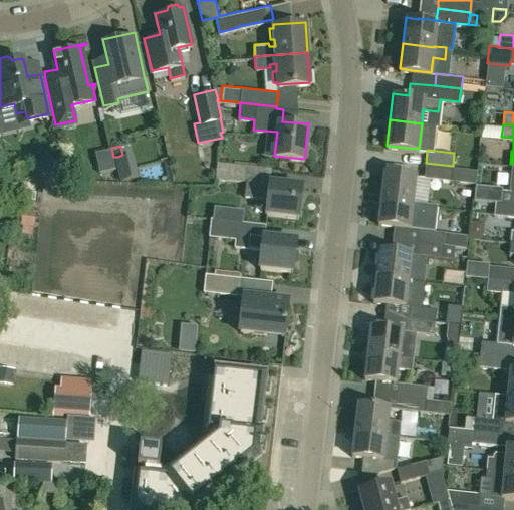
[(117,157),(113,157),(118,179),(137,174),(132,153),(122,155),(117,157)]
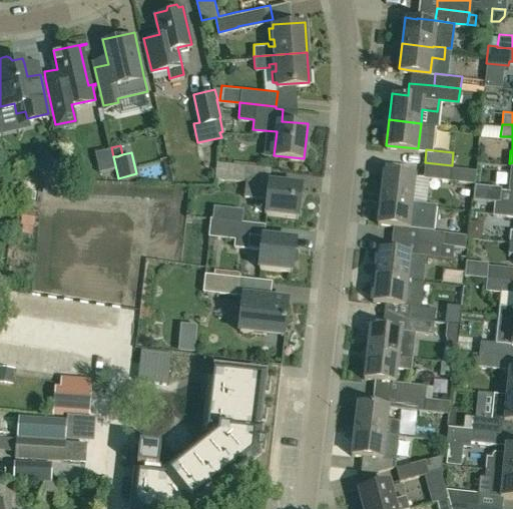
[(37,163),(51,173),(59,162),(44,153),(37,163)]
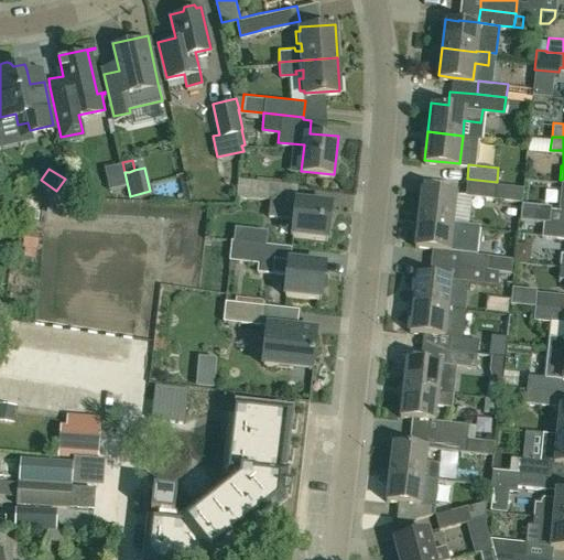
[(267,196),(269,180),(256,179),(238,176),(236,193),(267,196)]
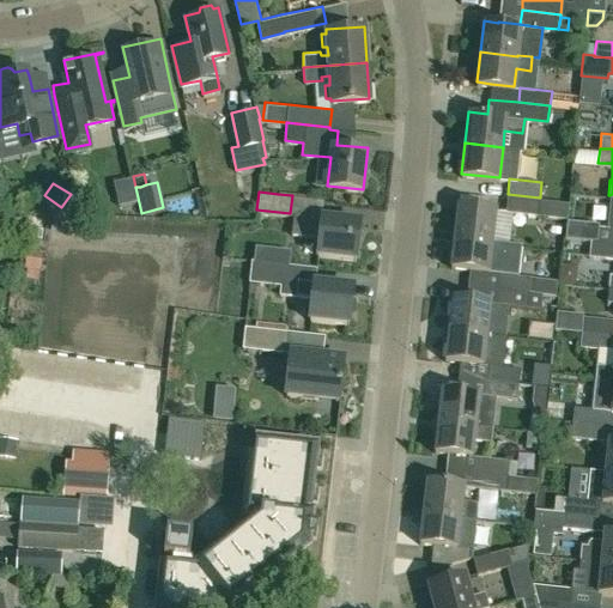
[(565,236),(590,238),(612,241),(612,225),(599,224),(599,222),(586,220),(588,194),(570,193),(568,216),(565,236)]
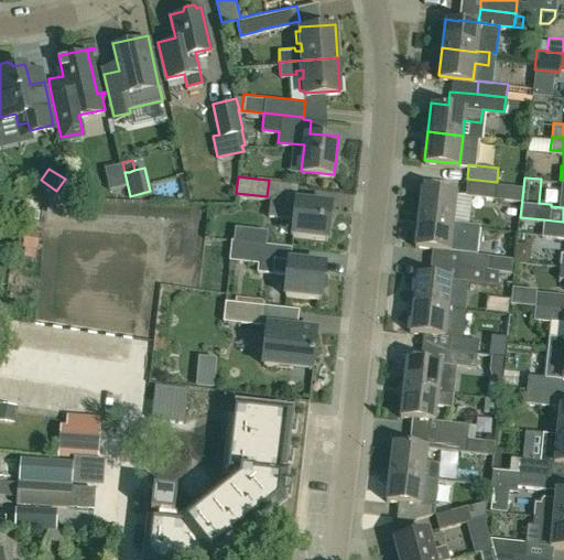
[(497,182),(467,179),(465,192),(521,198),(523,184),(497,181),(497,182)]
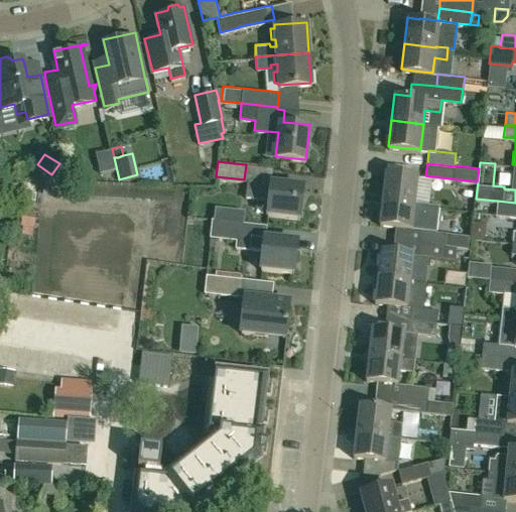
[(414,201),(417,175),(386,171),(383,198),(414,201)]
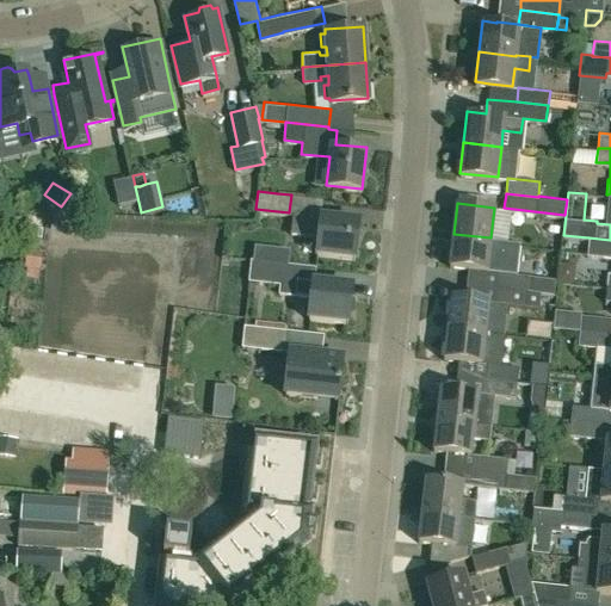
[(22,212),(0,211),(0,220),(22,222),(22,212)]
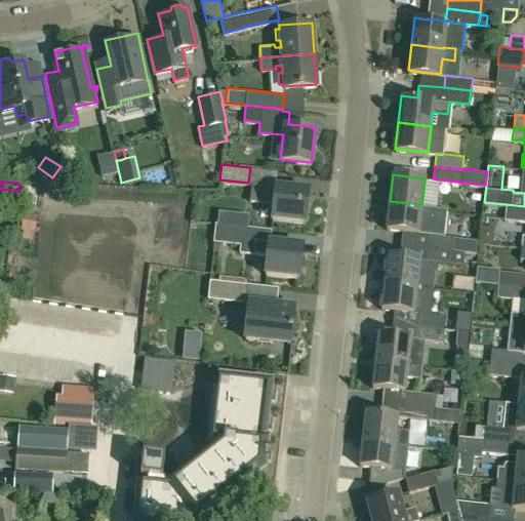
[(251,184),(250,198),(273,200),(272,216),(305,219),(308,187),(276,184),(251,182),(251,184)]
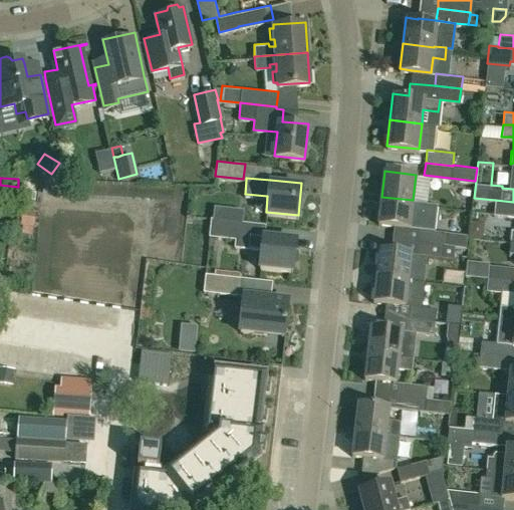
[(444,243),(455,244),(465,245),(466,232),(445,230),(435,229),(438,203),(413,200),(381,197),(378,223),(394,224),(419,227),(418,240),(444,243)]
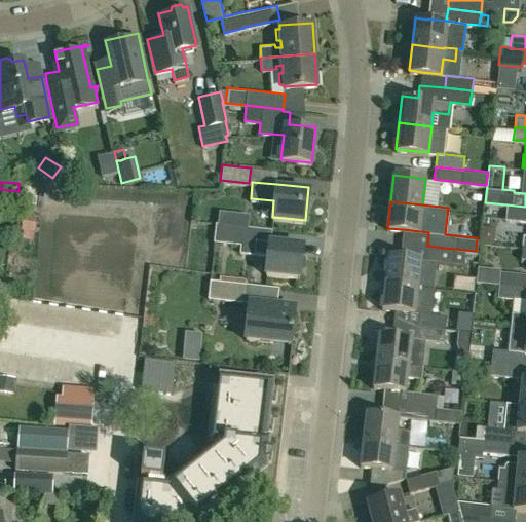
[(525,219),(525,207),(506,204),(505,217),(525,219)]
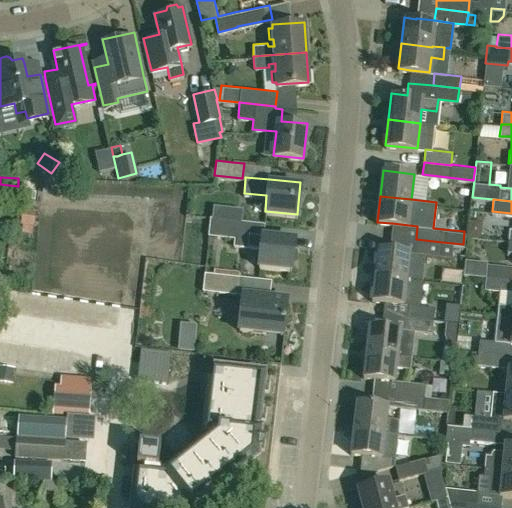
[(213,204),(211,215),(223,217),(224,212),(225,205),(213,204)]
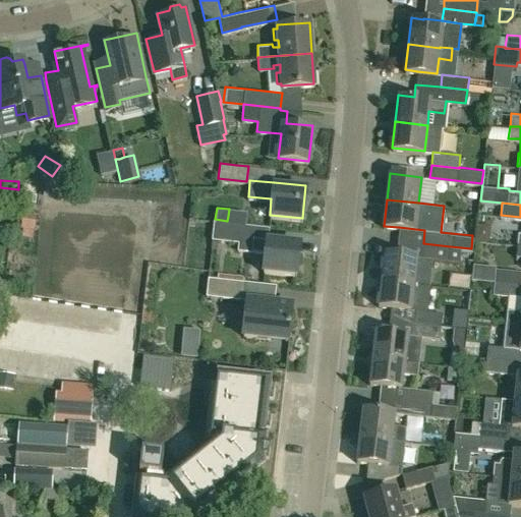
[(22,212),(20,223),(32,224),(33,214),(22,212)]
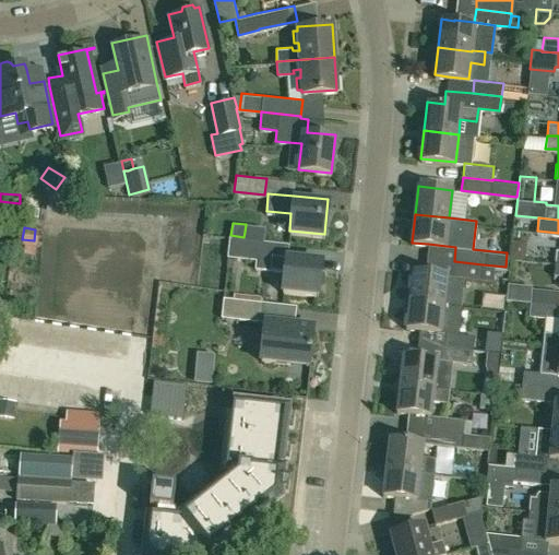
[(269,252),(263,252),(264,239),(261,239),(244,237),(230,235),(229,235),(227,255),(256,258),(254,267),(268,268),(268,267),(285,269),(283,290),(318,294),(321,259),(269,252)]
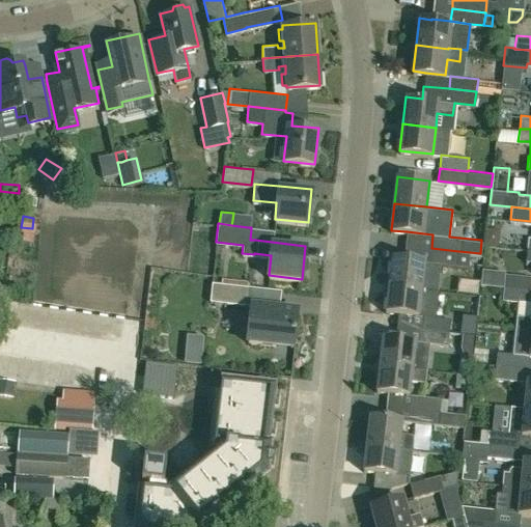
[(469,265),(470,252),(458,251),(431,248),(429,261),(404,258),(392,257),(389,283),(421,287),(435,288),(437,276),(438,261),(456,264),(469,265)]
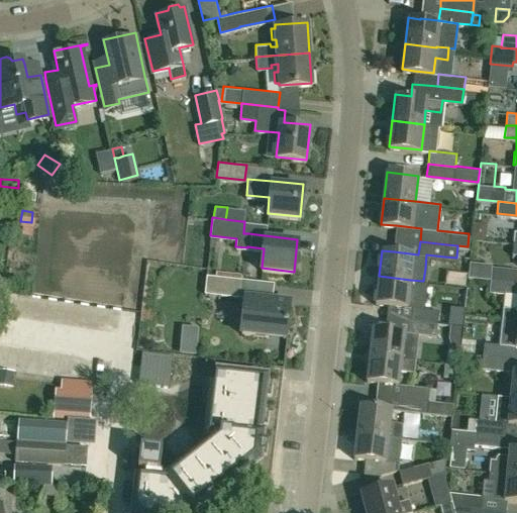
[(516,280),(516,267),(492,265),(491,278),(516,280)]
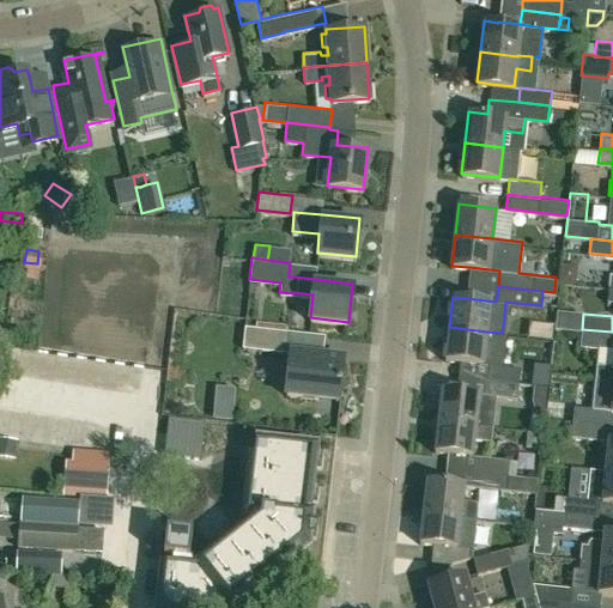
[(285,351),(287,329),(285,328),(260,326),(244,324),(242,346),(285,351)]
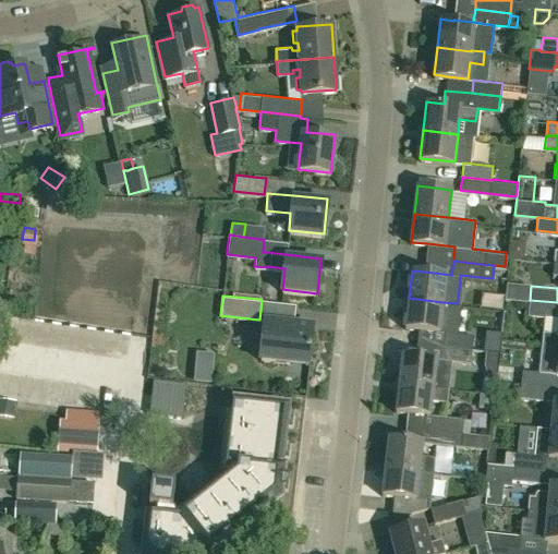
[(439,330),(443,302),(409,298),(405,326),(439,330)]
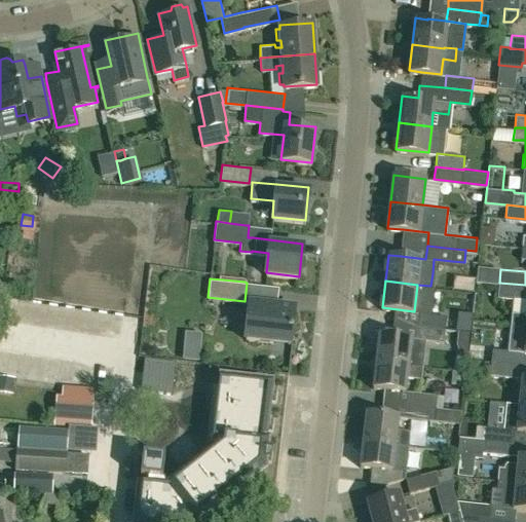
[(525,298),(525,286),(525,285),(499,283),(497,295),(525,298)]
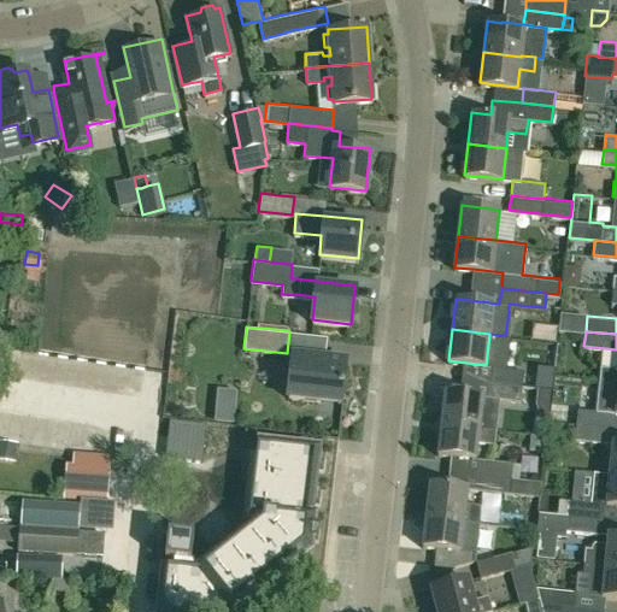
[(340,400),(345,357),(293,351),(288,394),(340,400)]
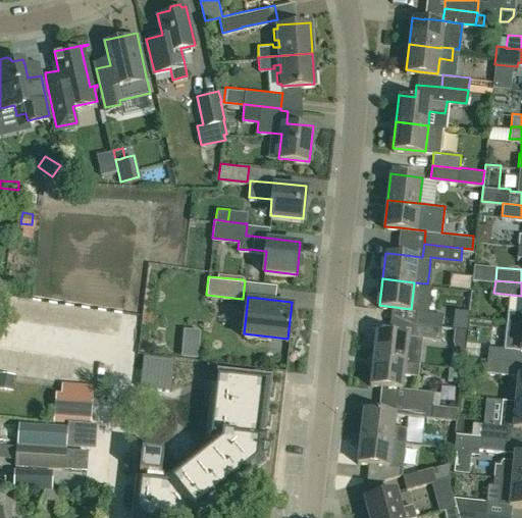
[(521,321),(521,309),(508,308),(506,320),(521,321)]
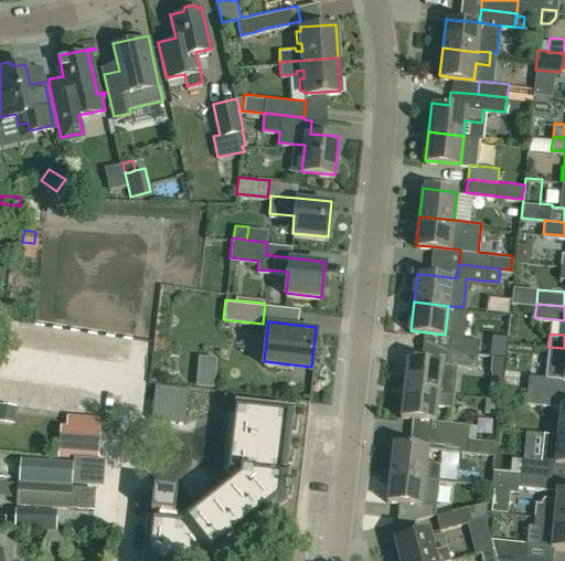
[(478,352),(479,338),(450,335),(448,349),(478,352)]
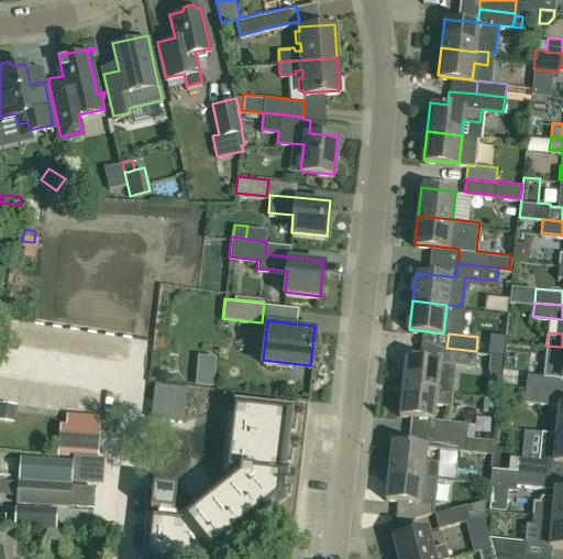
[(527,372),(526,385),(560,388),(561,375),(562,375),(562,347),(545,346),(543,373),(527,372)]
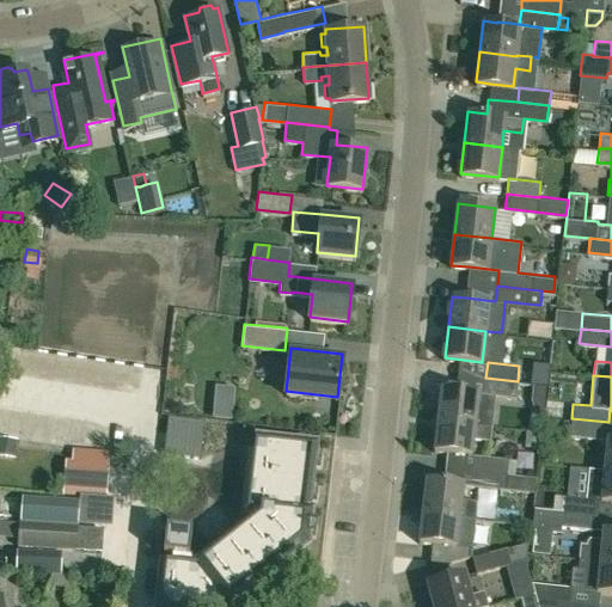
[(515,396),(518,381),(485,378),(484,392),(515,396)]
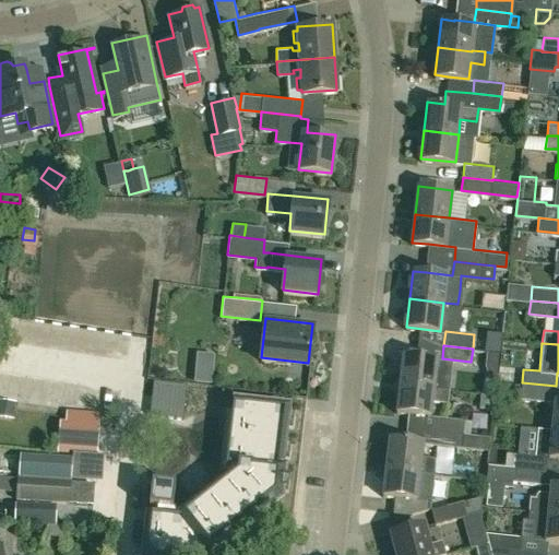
[(214,353),(198,351),(195,378),(212,380),(214,353)]
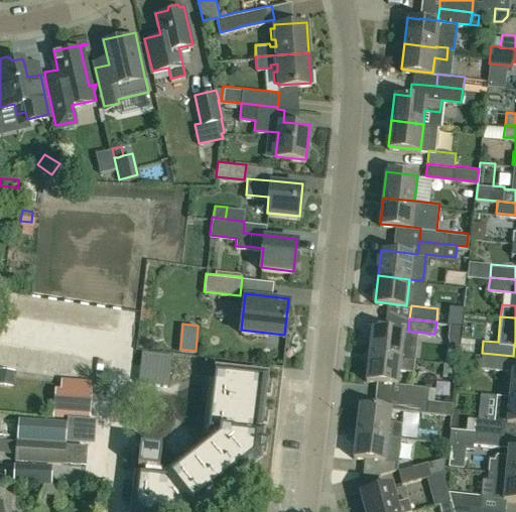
[(400,357),(401,356),(403,331),(372,328),(369,353),(400,357)]
